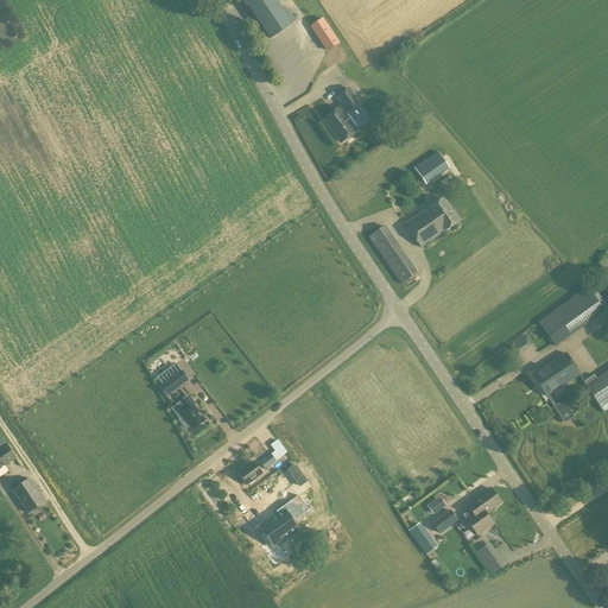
[(292,25),(291,24),(285,16),(274,0),(242,0),(270,40),(292,25)]
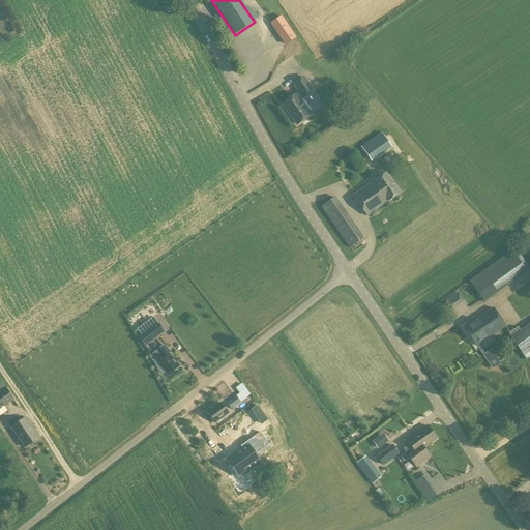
[(282,18),(271,24),(286,45),(295,38),(282,18)]
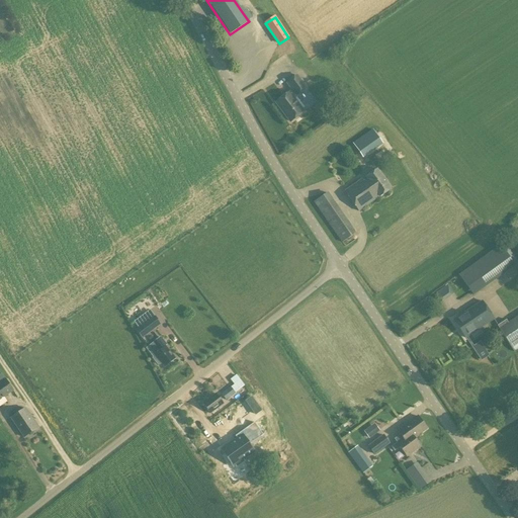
[(304,111),(293,98),(295,96),(295,97),(308,88),(296,74),(285,83),(291,91),(275,103),(289,122),(304,111)]
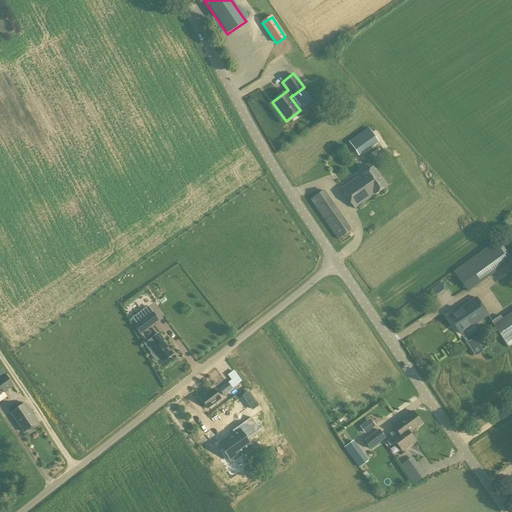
[(273,87),(277,93),(285,88),(280,82),(273,87)]
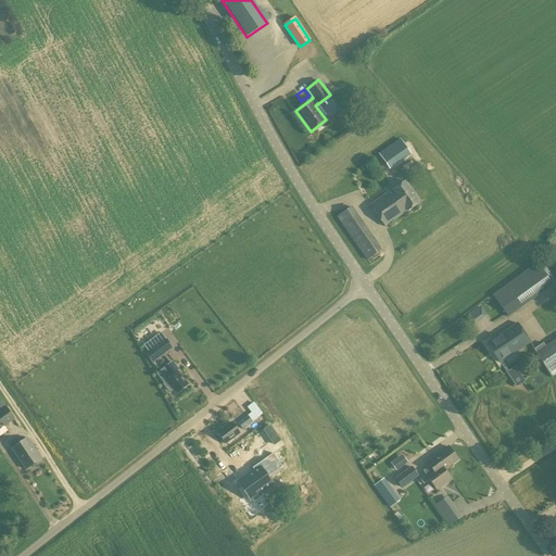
[(403,138),(382,151),(392,167),(413,154),(403,138)]
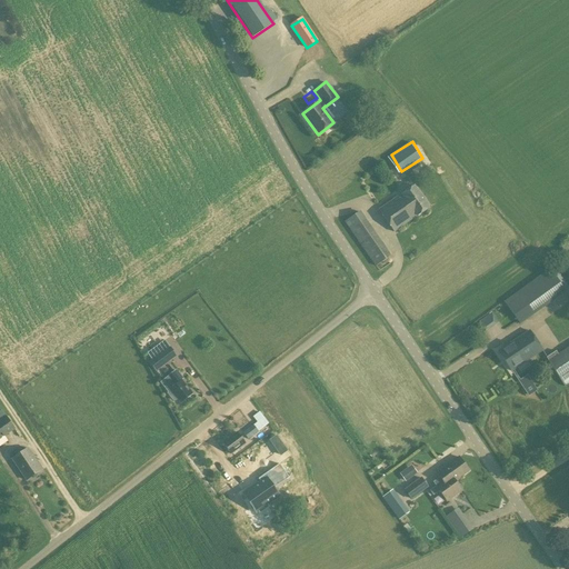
[(413,186),(378,210),(393,232),(429,207),(413,186)]
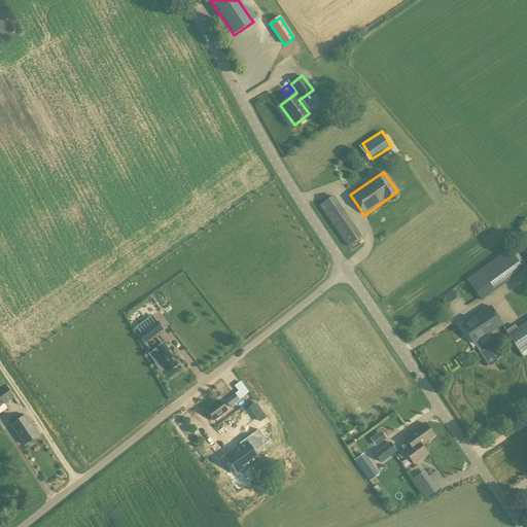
[(319,205),(324,213),(348,248),(362,237),(339,202),(334,195),(319,205)]
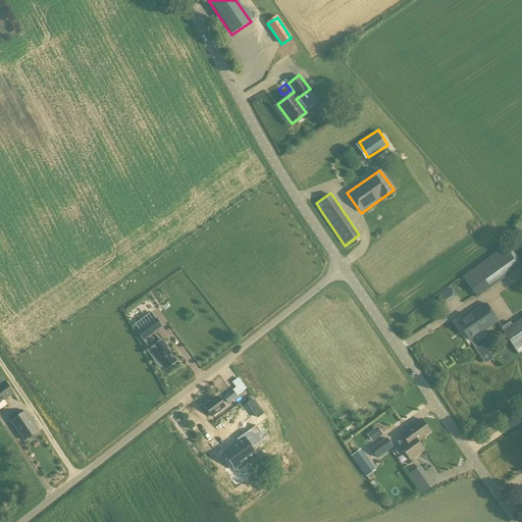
[(519,268),(504,247),(462,277),(477,298),(519,268)]
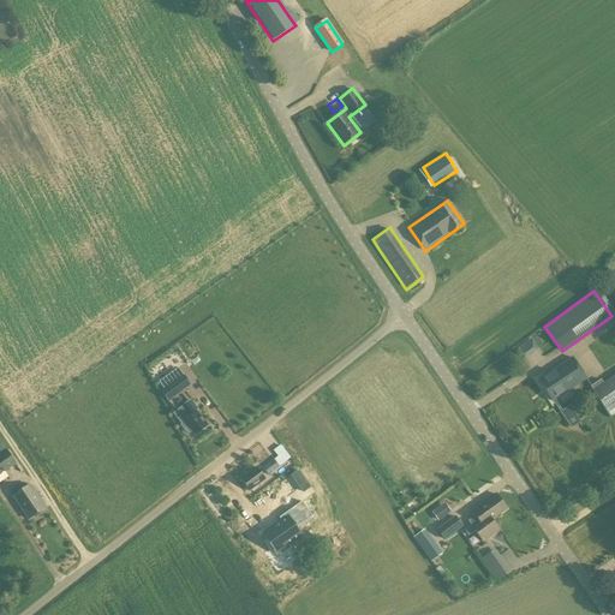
[(531,336),(515,347),(523,358),(538,347),(531,336)]
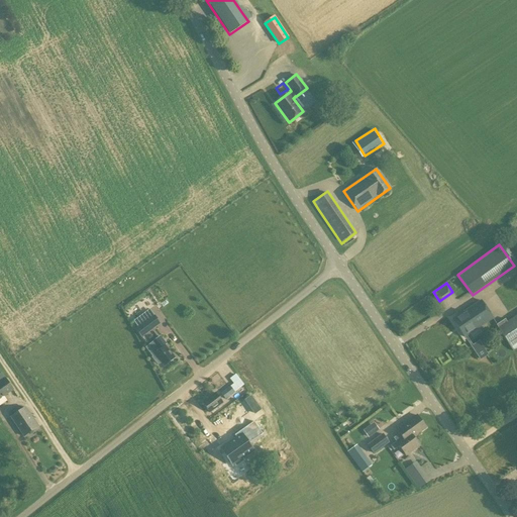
[(493,319),(481,301),(452,319),(464,337),(493,319)]
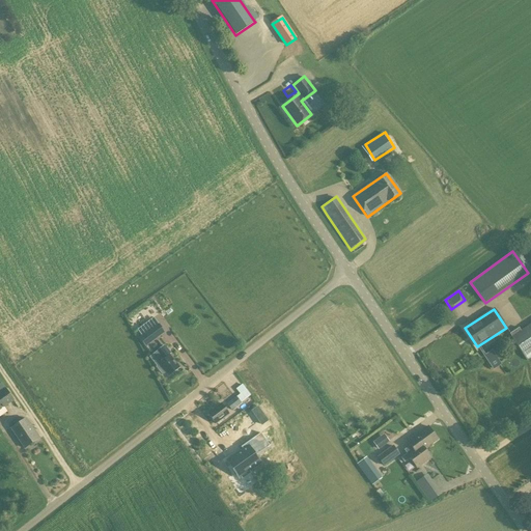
[(145,347),(165,332),(154,317),(137,330),(141,336),(138,338),(145,347)]
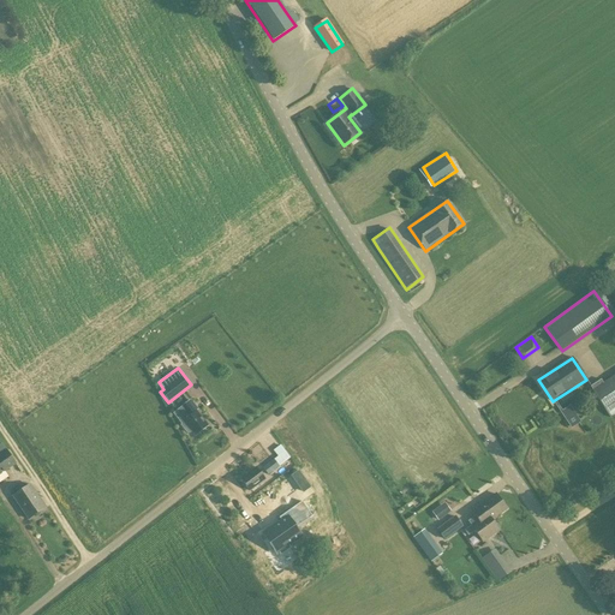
[(610,418),(614,415),(614,375),(592,390),(610,418)]
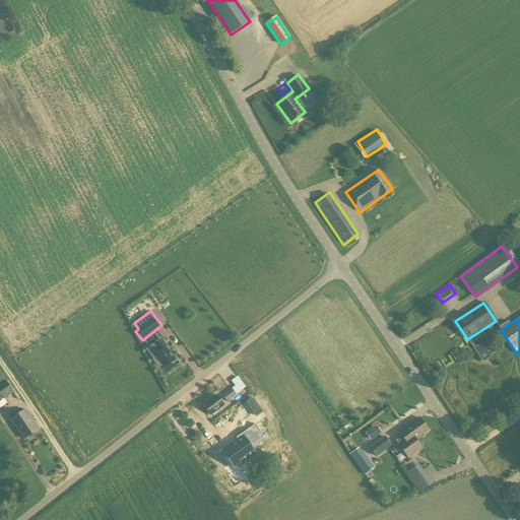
[(176,361),(166,347),(168,346),(160,337),(145,349),(152,358),(152,361),(157,367),(160,367),(163,366),(165,369),(176,361)]
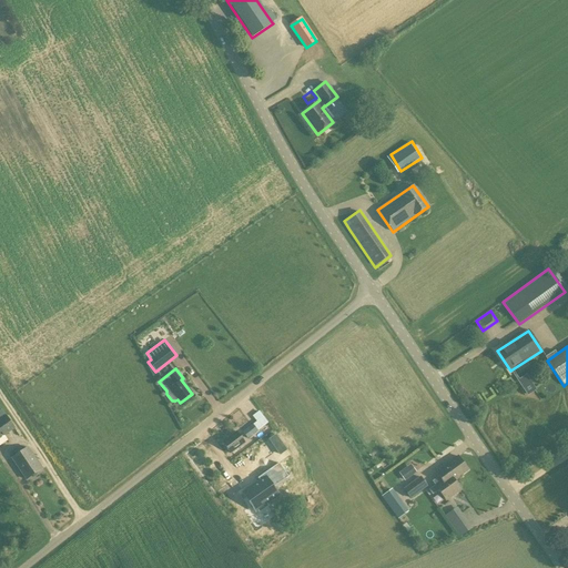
[(525,395),(534,389),(524,374),(515,379),(525,395)]
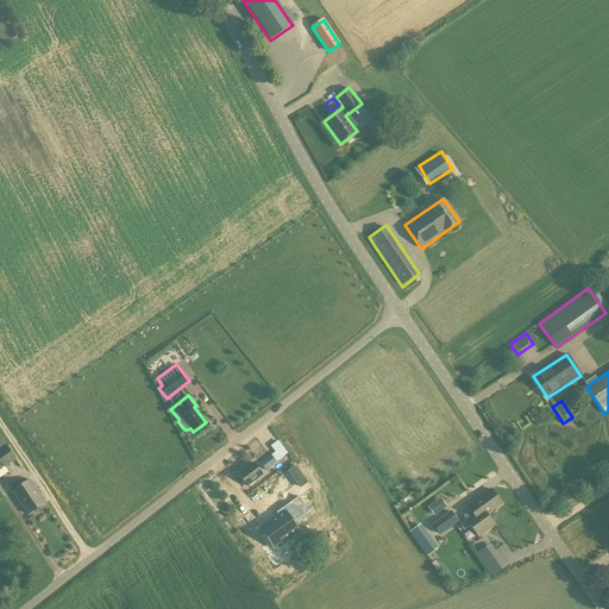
[(0,440),(0,470),(16,459),(6,445),(5,446),(1,439),(0,440)]
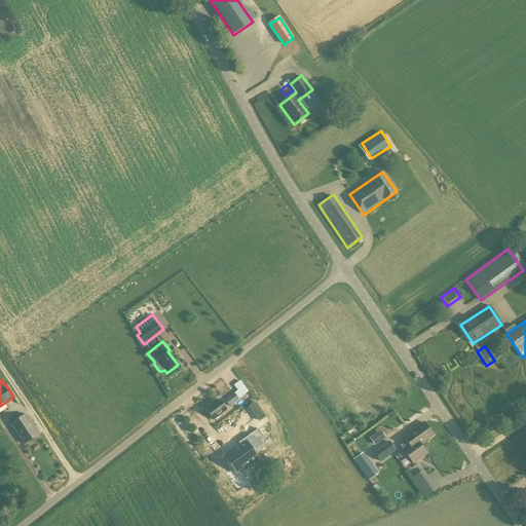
[(224,400),(229,407),(238,400),(233,392),(224,400)]
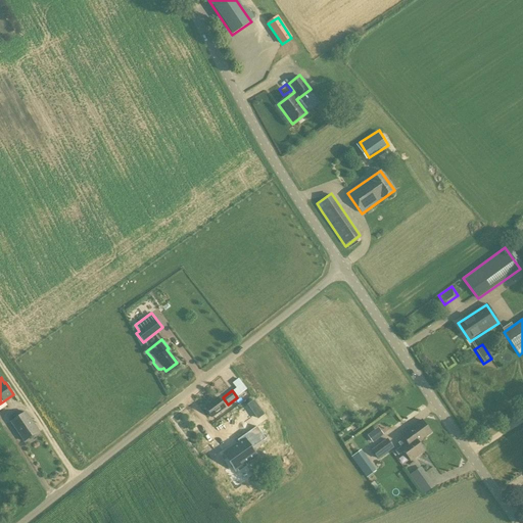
[(226,408),(218,397),(204,408),(212,418),(226,408)]
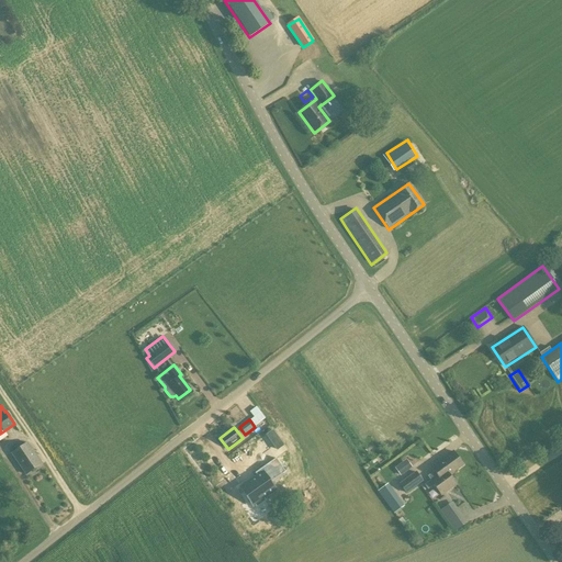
[(279,438),(271,444),(277,451),(284,446),(279,438)]
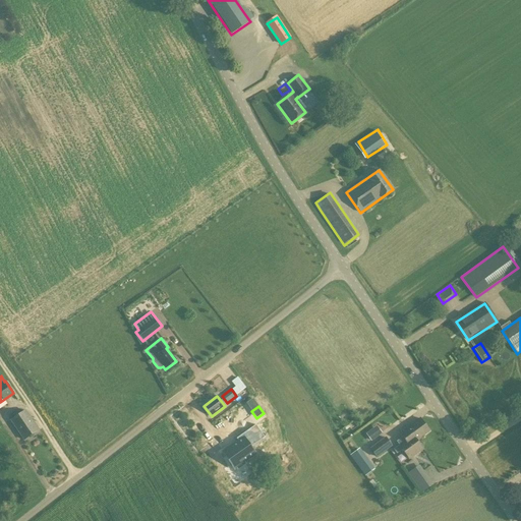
[(25,411),(21,413),(18,409),(11,414),(14,418),(10,420),(23,440),(39,430),(25,411)]
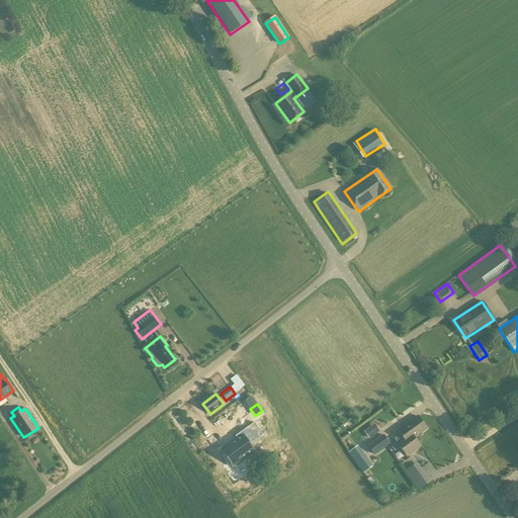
[(414,438),(426,429),(418,417),(398,431),(403,438),(397,443),(406,456),(420,447),(414,438)]
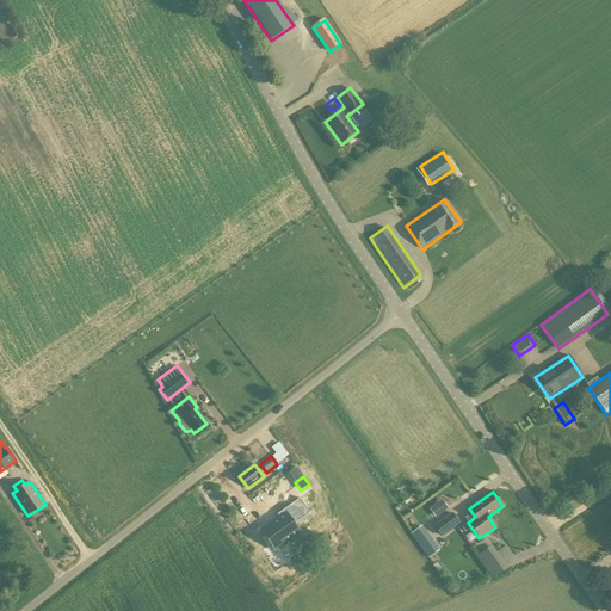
[(279,518),(261,530),(275,550),(298,534),(294,525),(310,513),(300,499),(277,514),(279,518)]
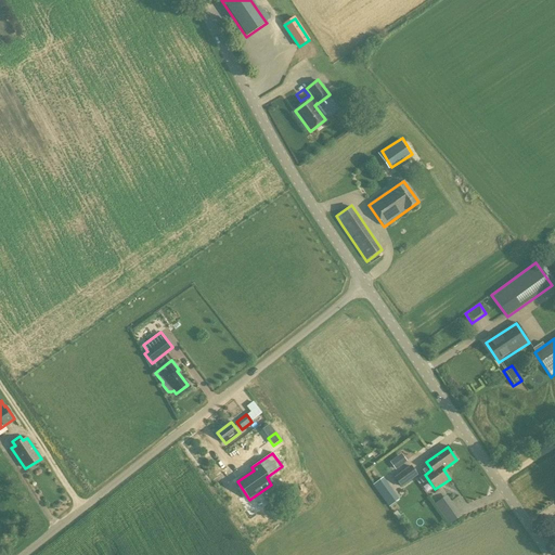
[(389,462),(396,470),(407,462),(401,453),(389,462)]
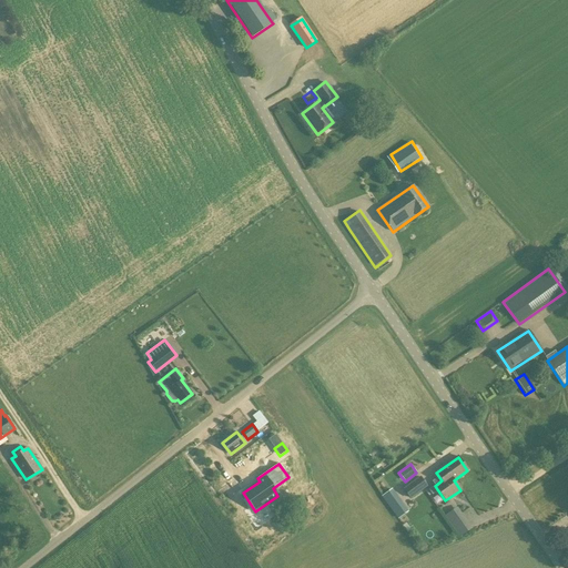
[(215,486),(225,479),(216,466),(208,473),(215,486)]
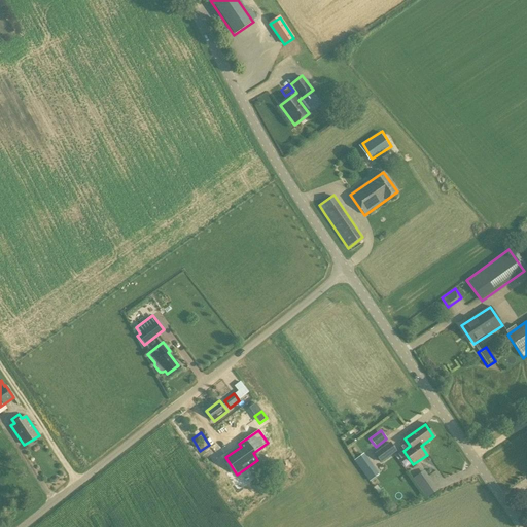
[(389,443),(374,454),(381,463),(396,452),(389,443)]
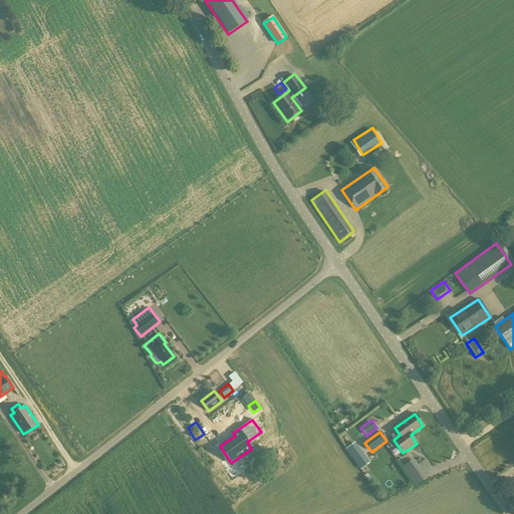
[(364,456),(355,443),(345,450),(355,463),(364,456)]
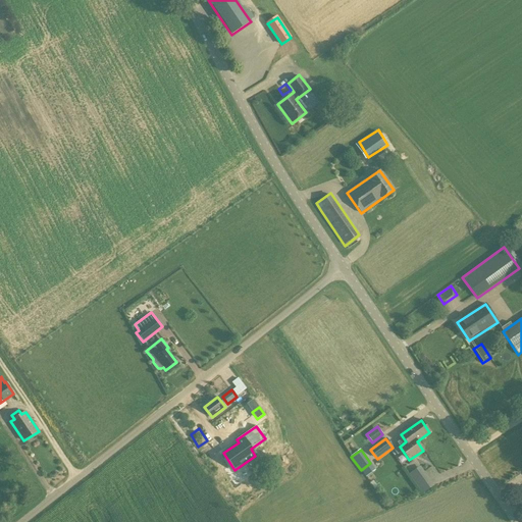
[(419,465),(407,473),(419,493),(432,485),(419,465)]
